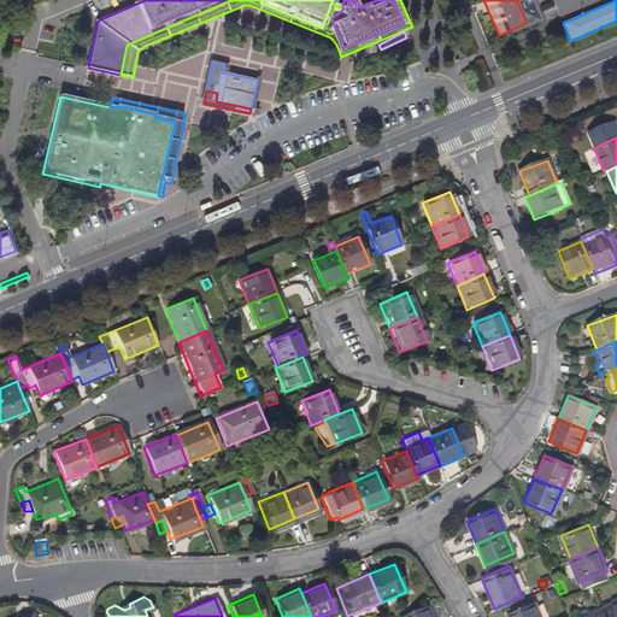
[(616,616),(616,600),(597,609),(600,616),(616,616)]
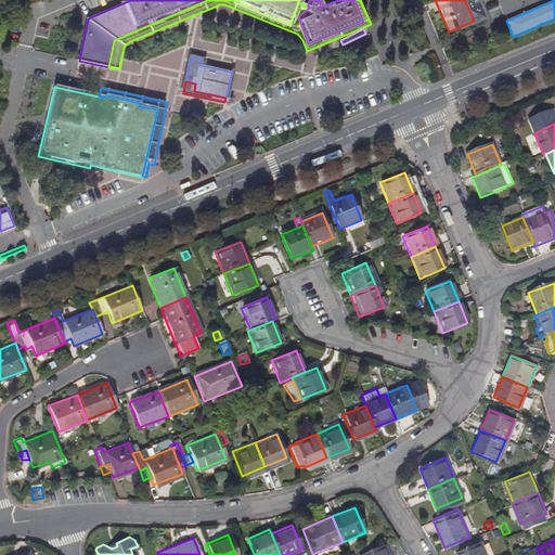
[(485,554),(479,541),(454,552),(454,554),(485,554)]
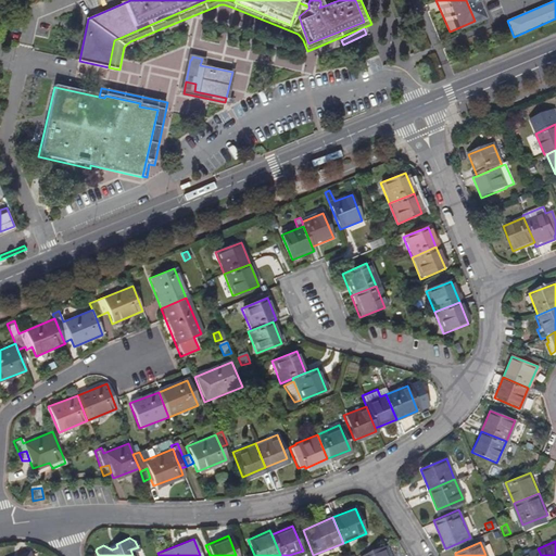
[(359,555),(390,555),(386,545),(361,555),(359,555)]
